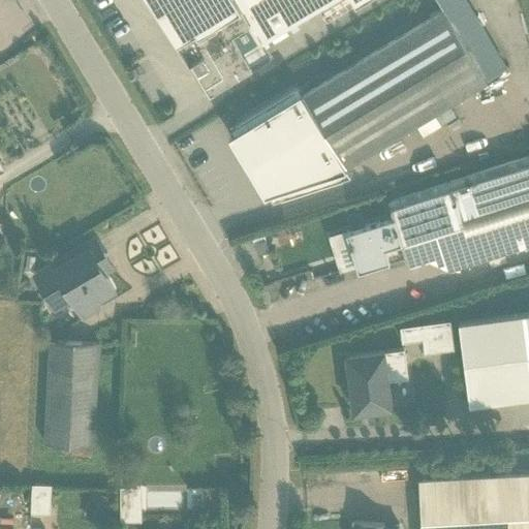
[(153,0),(178,39),(189,59),(186,61),(194,74),(197,73),(210,93),(227,82),(271,57),(261,41),(331,0),(349,0),(353,6),(364,0),(153,0)]
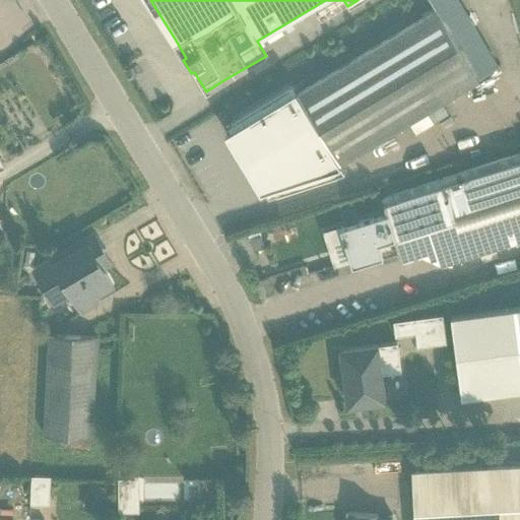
[(345,172),(340,164),(407,123),(414,135),(448,114),(442,104),(478,81),(476,78),(498,65),(458,0),(429,0),(435,9),(298,92),(293,83),(224,123),(267,197),(345,172)]
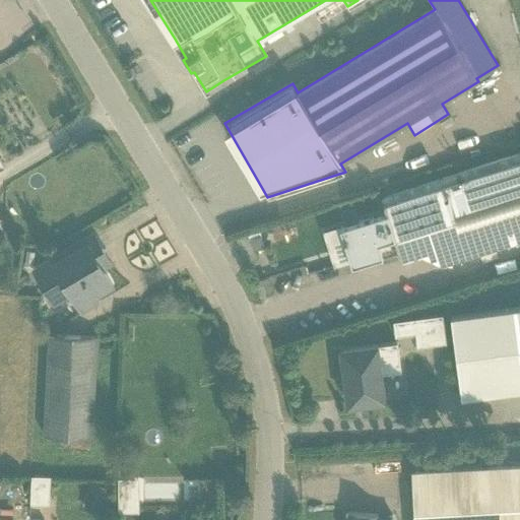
[(263,80),(249,83),(252,96),(266,93),(263,80)]
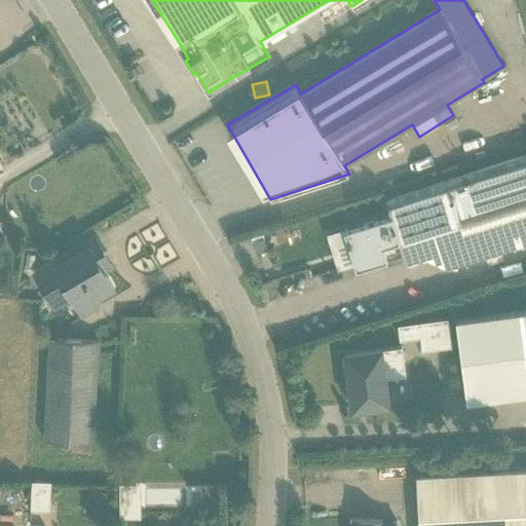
[(218,106),(208,111),(215,128),(226,123),(218,106)]
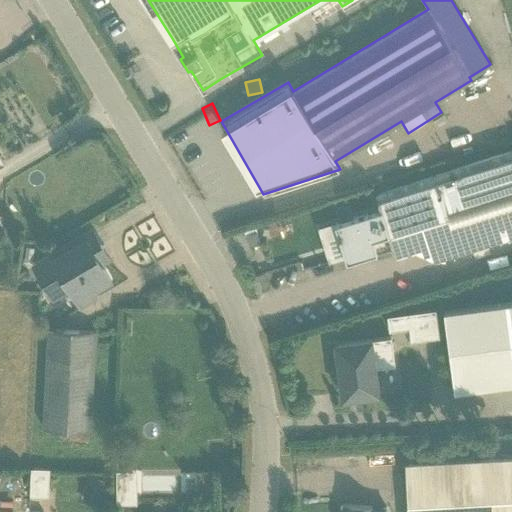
[(511,151),(376,195),(381,210),(334,225),(346,263),(391,249),(394,257),(415,251),(435,261),(511,236),(511,151)]
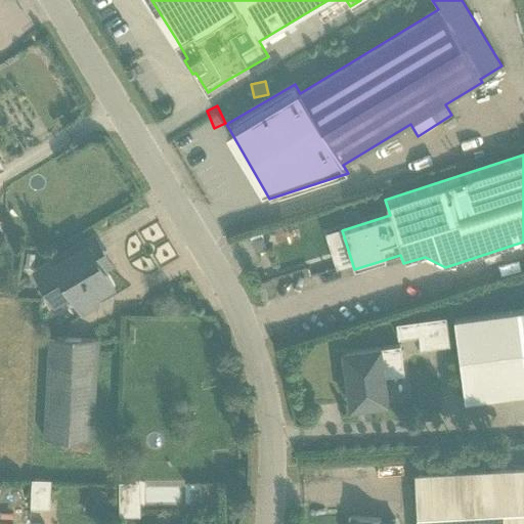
[(94,236),(32,273),(52,309),(71,299),(81,316),(101,305),(97,298),(113,289),(102,270),(111,265),(94,236)]
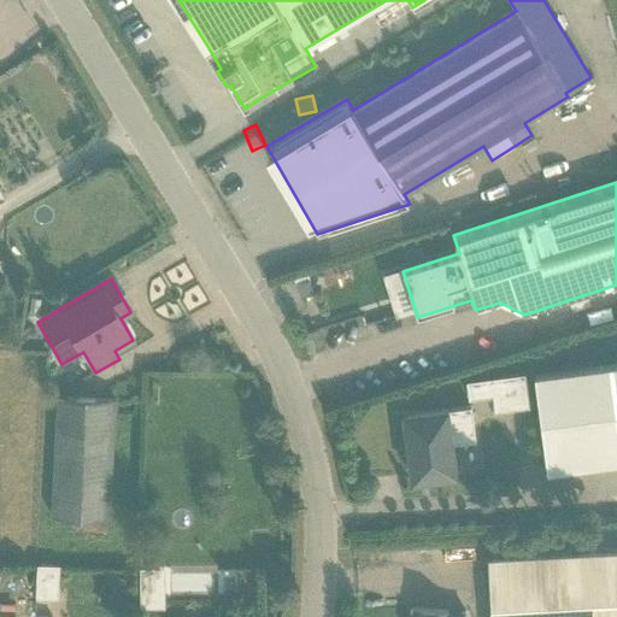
[(616,364),(534,376),(547,472),(616,463),(616,364)]
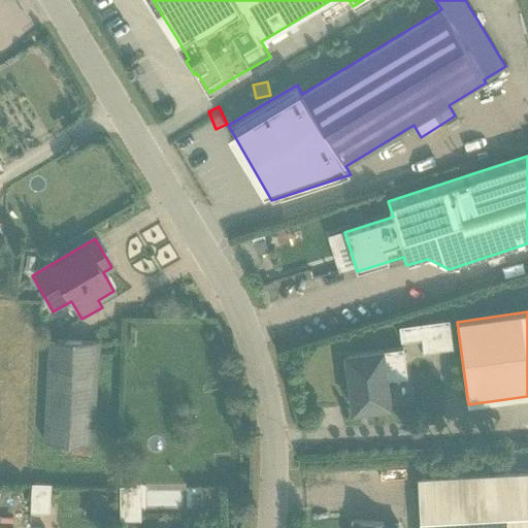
[(423,353),(453,349),(449,320),(398,327),(400,342),(421,339),(423,353)]
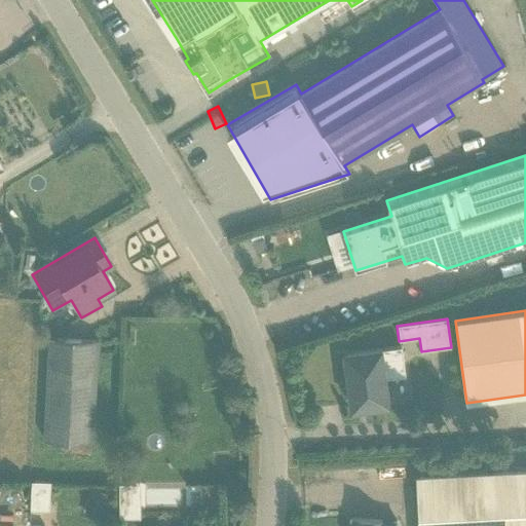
[(99,341),(47,339),(43,442),(95,444),(99,341)]
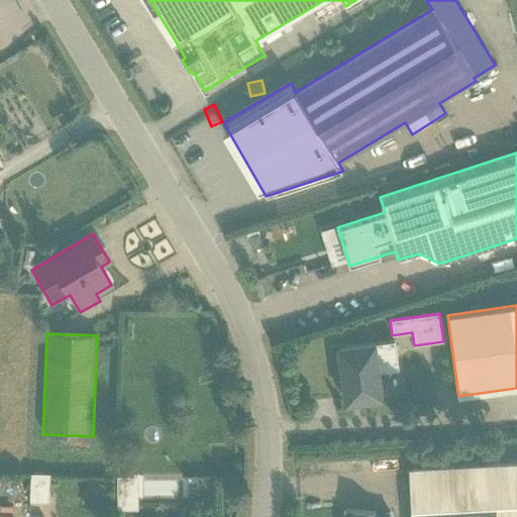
[(345,403),(381,398),(378,373),(398,371),(394,341),(338,348),(345,403)]
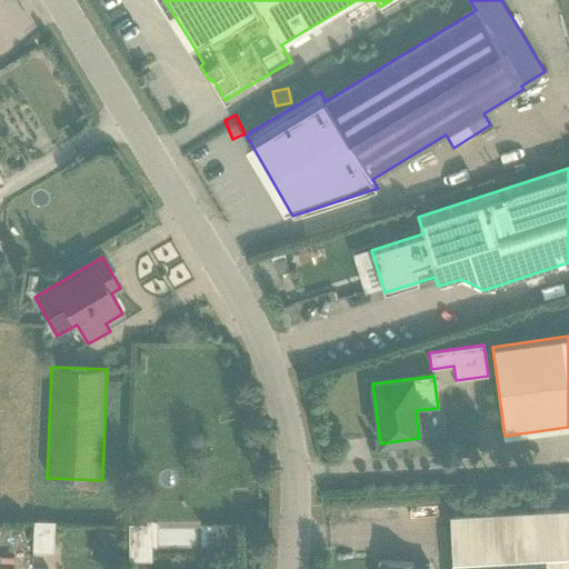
[(452,568),(568,568),(568,509),(449,517),(452,568)]
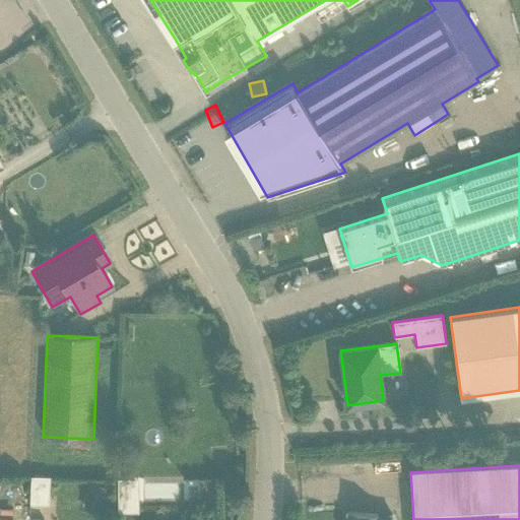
[(30,476),(29,505),(49,506),(50,476),(30,476)]
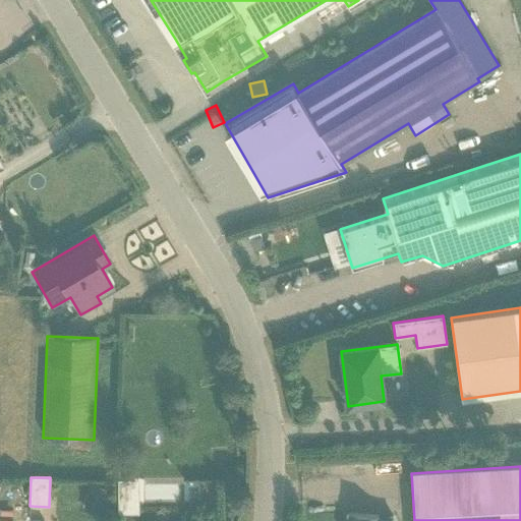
[(82,512),(105,518),(110,500),(105,498),(107,489),(90,484),(82,512)]
